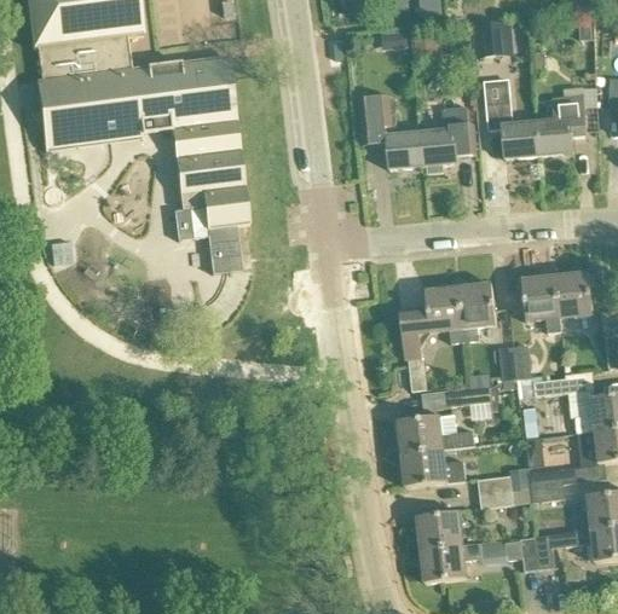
[(28,0),(38,80),(40,105),(42,119),(44,133),(45,145),(110,137),(142,133),(140,122),(172,119),(182,209),(174,210),(178,241),(208,237),(213,274),(230,272),(234,272),(242,271),(237,227),(248,226),(250,225),(231,57),(132,68),(128,38),(143,36),(138,0),(28,0)]
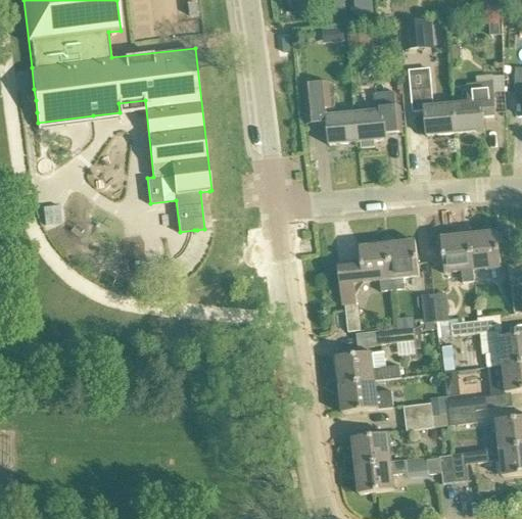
[(326,0),(327,9),(345,8),(344,0),(326,0)]
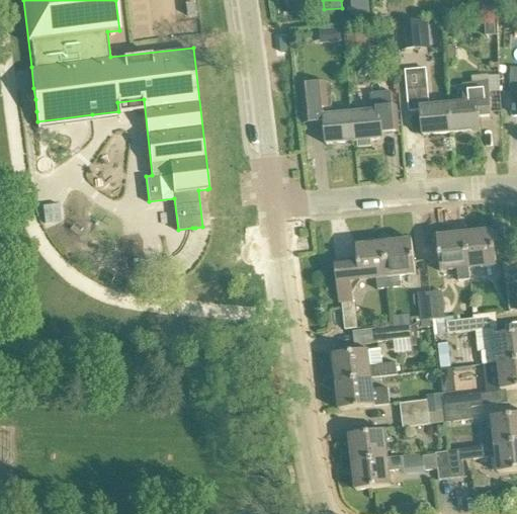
[(351,0),(352,14),(369,13),(368,0),(351,0)]
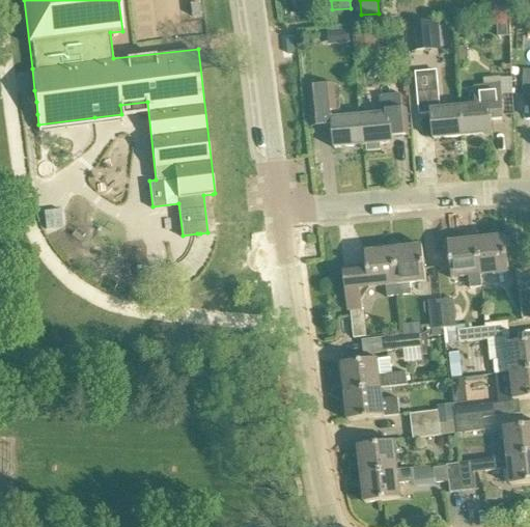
[(490,0),(490,8),(500,8),(500,0),(490,0)]
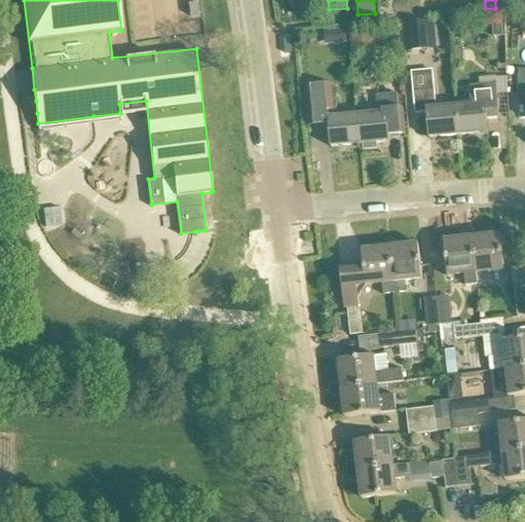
[(411,20),(403,20),(405,48),(429,46),(427,19),(411,20)]
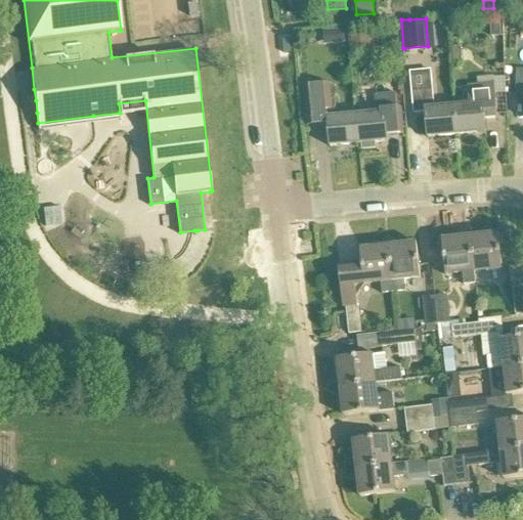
[(502,19),(491,20),(492,35),(503,35),(502,19)]
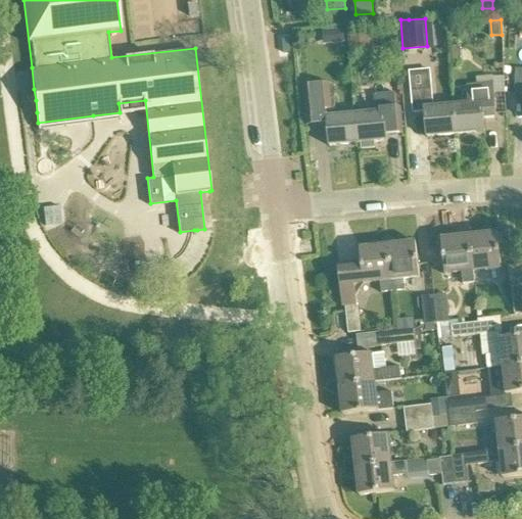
[(344,26),(333,28),(334,40),(346,39),(344,26)]
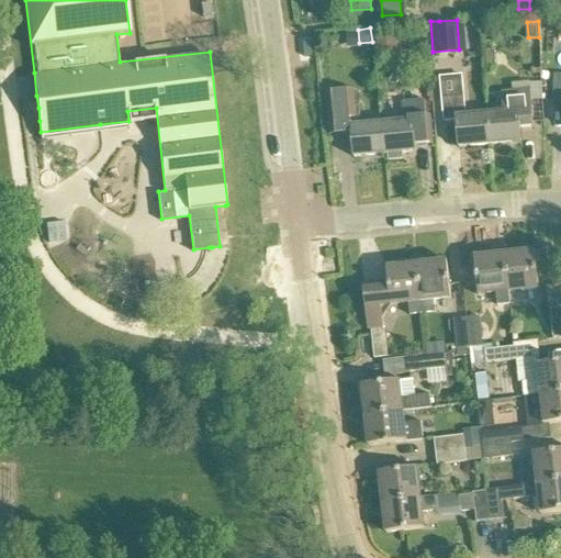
[(399,54),(396,32),(377,33),(379,56),(399,54)]
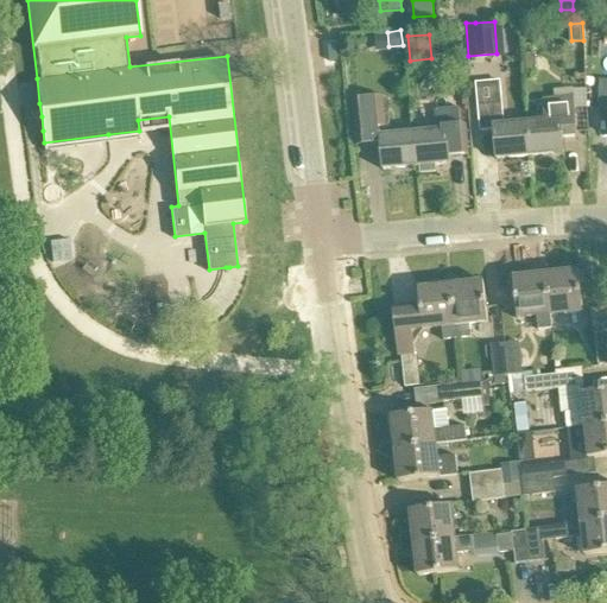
[(505,125),(503,103),(500,78),(476,81),(478,105),(481,132),(495,131),(498,159),(532,156),(529,122),(505,125)]
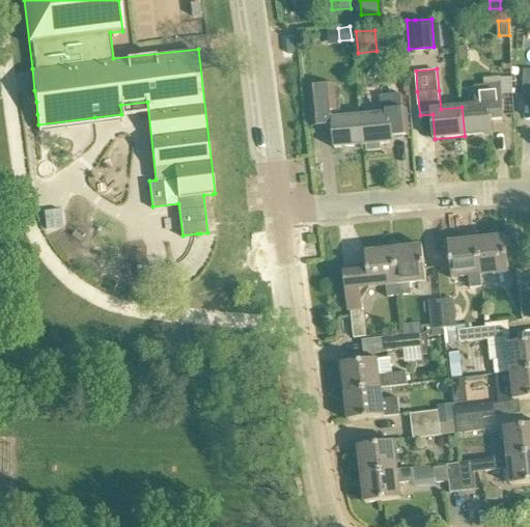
[(341,118),(339,99),(338,81),(309,84),(313,125),(333,122),(335,148),(364,145),(362,116),(341,118)]
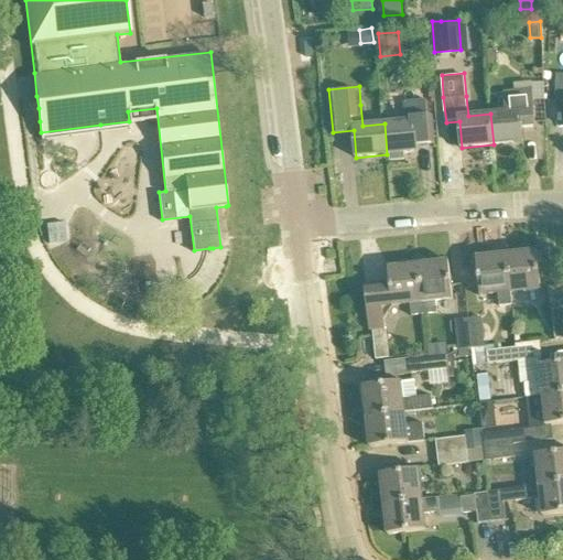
[(511,111),(490,114),(494,144),(523,142),(521,115),(534,114),(532,90),(509,93),(511,111)]
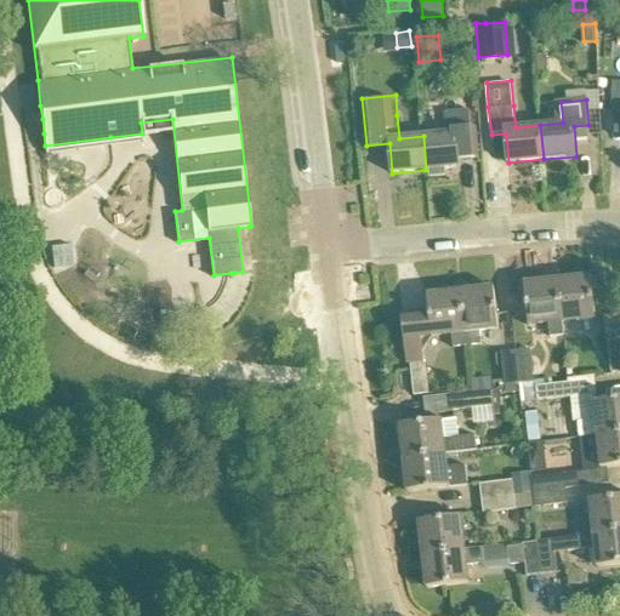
[(461,166),(460,160),(479,159),(476,127),(471,127),(470,109),(444,112),(447,133),(424,136),(426,170),(461,166)]
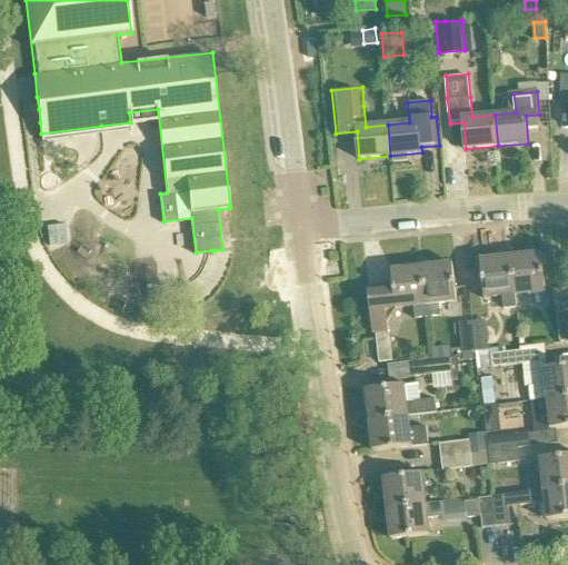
[(511,257),(516,293),(547,289),(544,253),(511,257)]
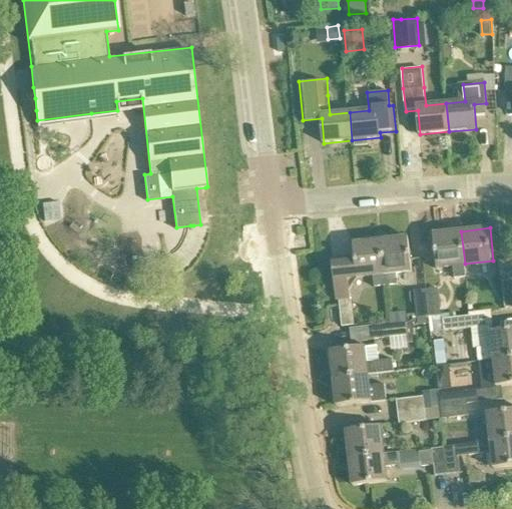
[(438,267),(465,264),(461,231),(434,234),(438,267)]
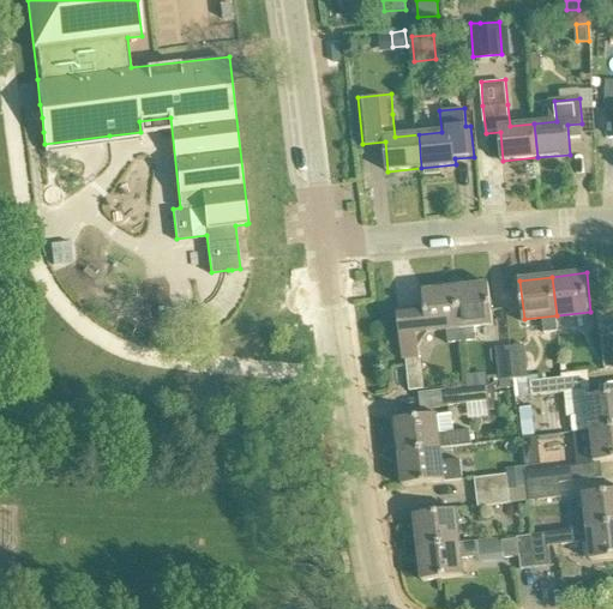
[(457,288),(463,339),(479,337),(478,325),(494,323),(490,284),(457,288)]
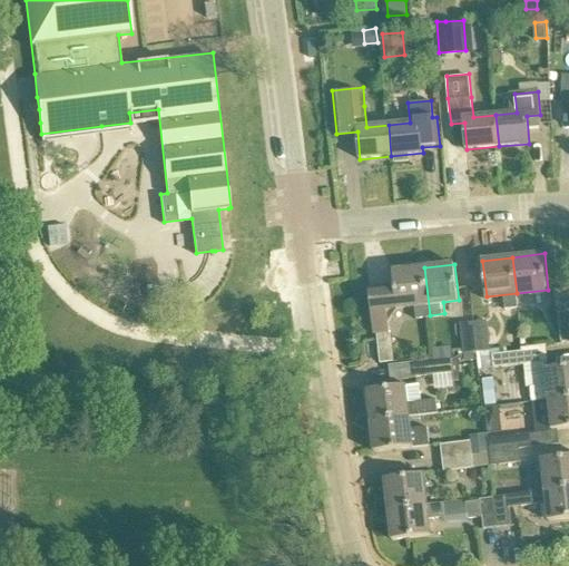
[(394,358),(391,330),(390,319),(398,306),(417,304),(418,316),(430,315),(424,267),(394,271),(395,285),(371,289),(375,332),(376,332),(379,359),(394,358)]
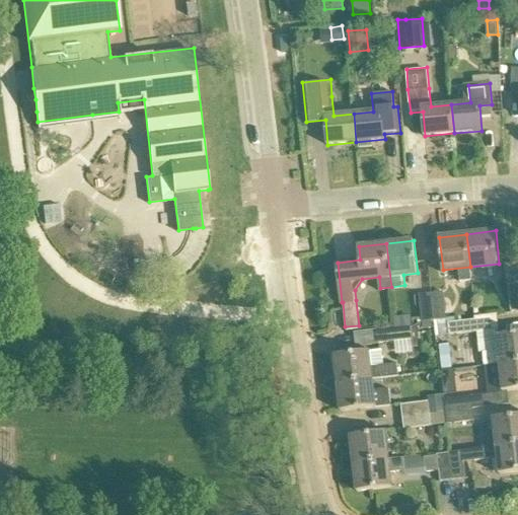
[(506,262),(512,309),(517,307),(517,260),(506,262)]
